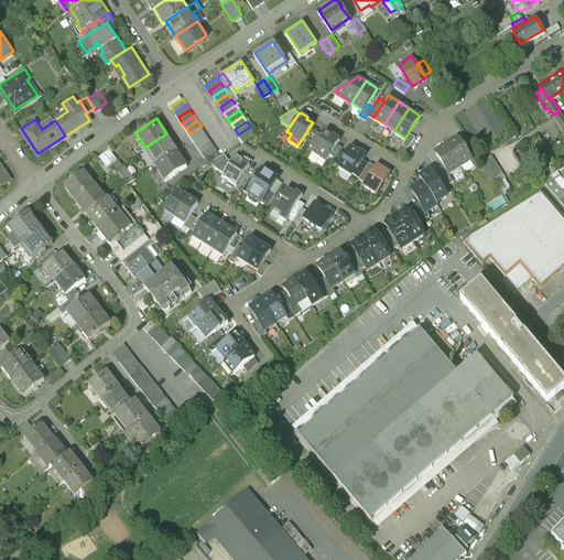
[(202,126),(190,133),(193,139),(205,131),(202,126)]
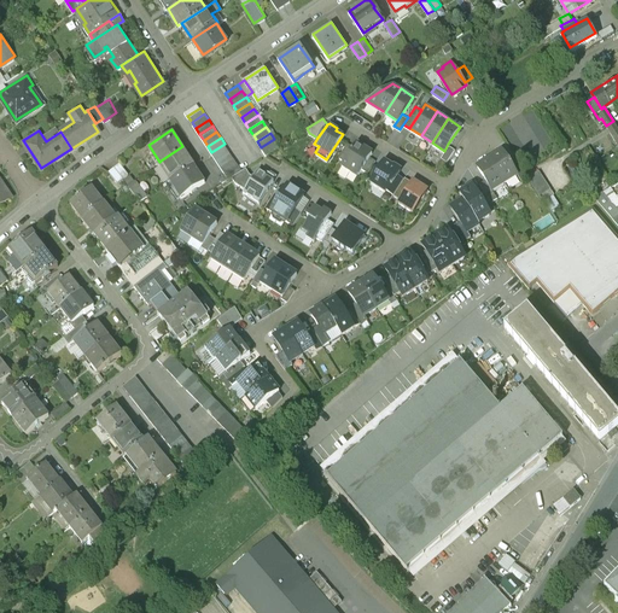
[(274,139),(261,147),(266,153),(278,145),(274,139)]
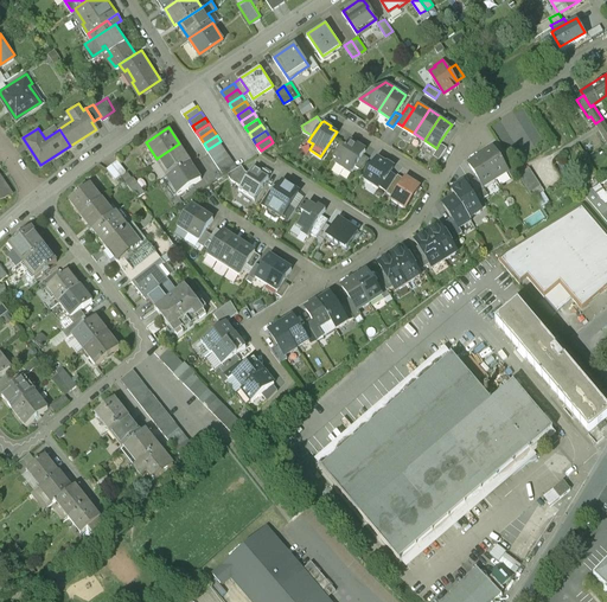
[(340,139),(332,152),(338,157),(346,142),(340,139)]
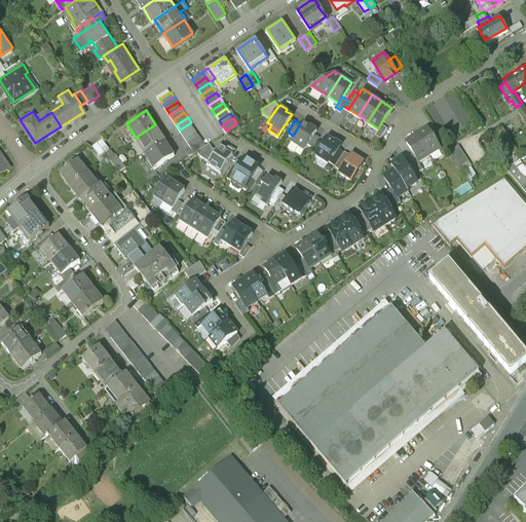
[(293,136),(290,139),(298,144),(299,142),(305,146),(307,142),(314,132),(316,128),(309,123),(308,125),(302,121),(300,123),(293,136)]
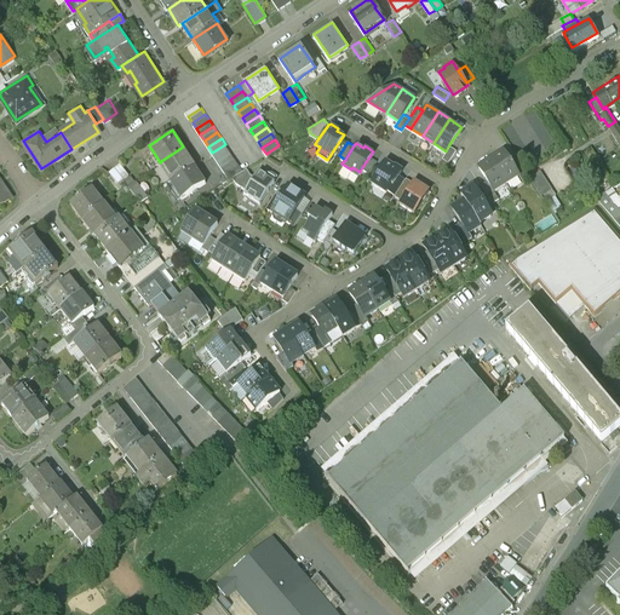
[(225,144),(212,153),(216,159),(229,150),(225,144)]
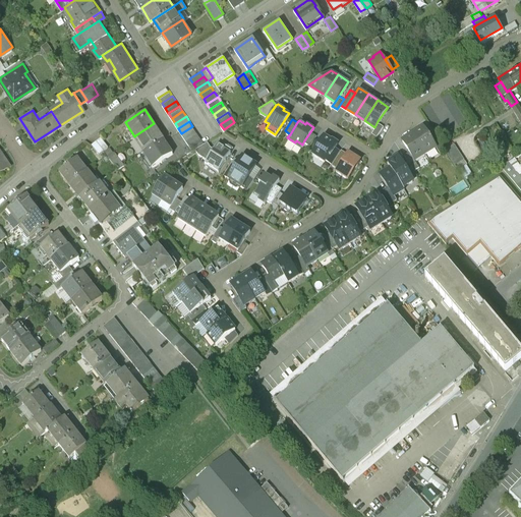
[(374,127),(371,131),(377,134),(383,124),(378,121),(374,127)]
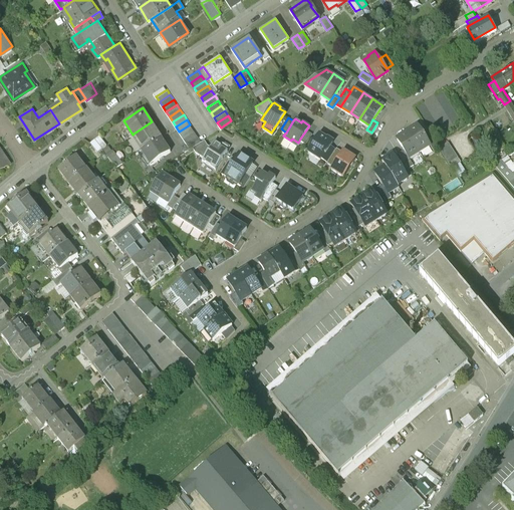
[(152,121),(134,134),(143,147),(160,136),(152,121)]
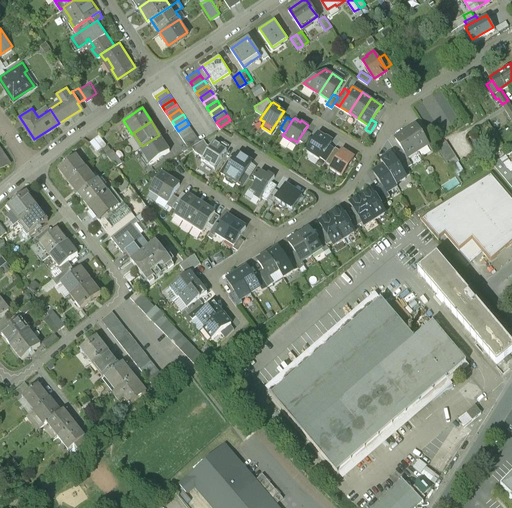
[(428,143),(415,123),(405,129),(417,149),(428,143)]
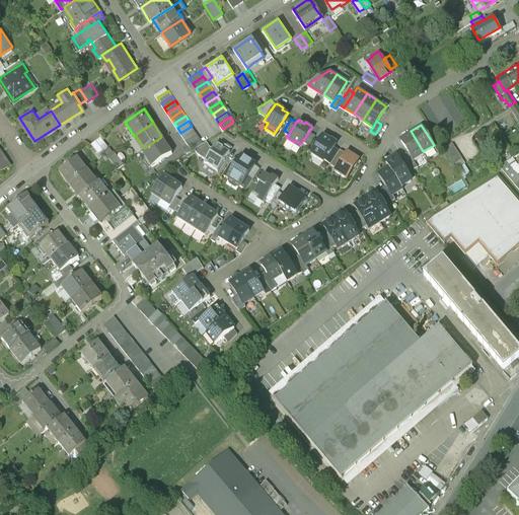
[(192,126),(180,133),(184,138),(196,131),(192,126)]
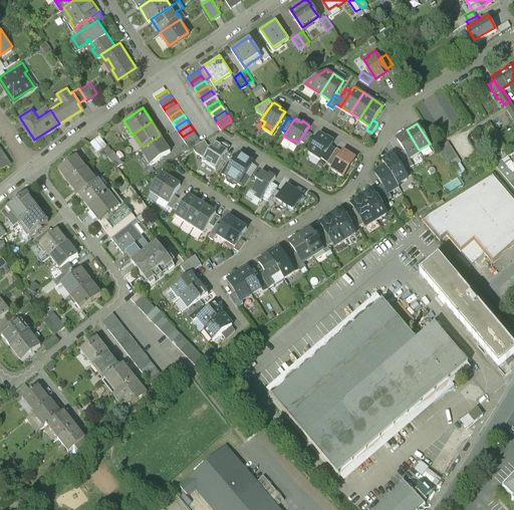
[(307,129),(300,139),(305,142),(312,132),(307,129)]
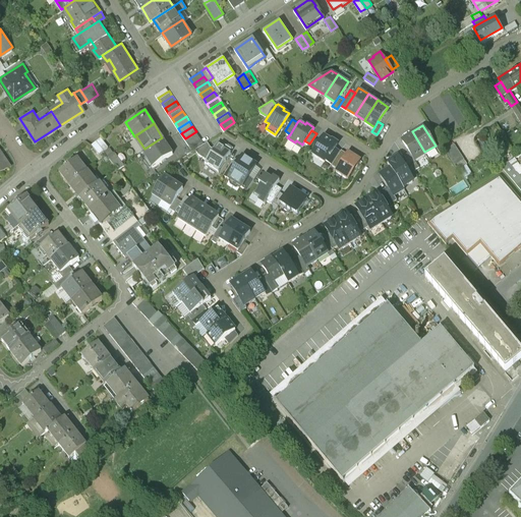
[(196,131),(185,138),(188,144),(199,136),(196,131)]
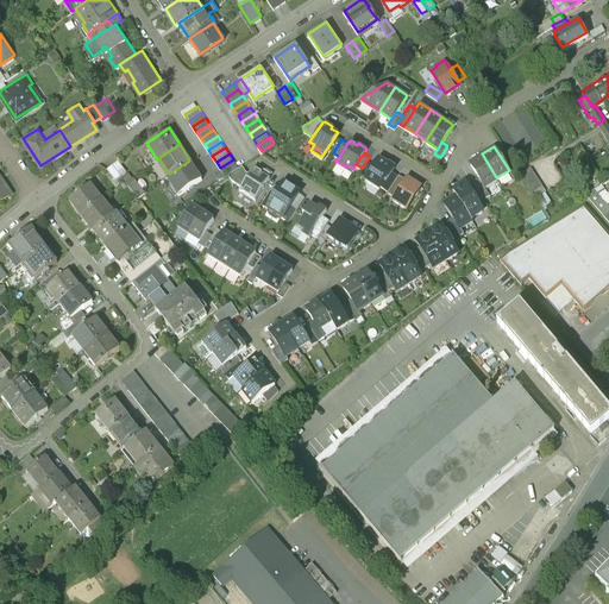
[(496,177),(482,153),(470,162),(478,175),(484,186),(496,177)]
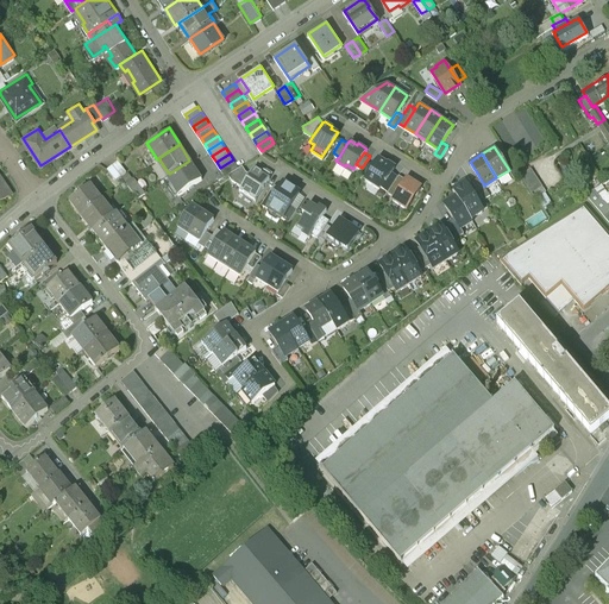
[(378,156),(364,177),(380,187),(381,184),(384,178),(385,180),(391,170),(395,165),(388,161),(387,162),(378,156)]
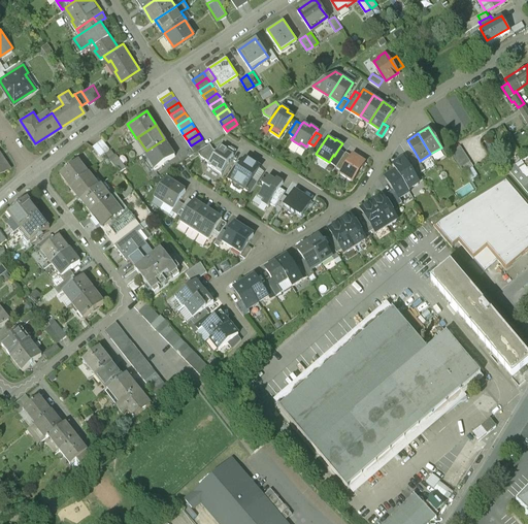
[(109,146),(102,136),(97,140),(104,150),(109,146)]
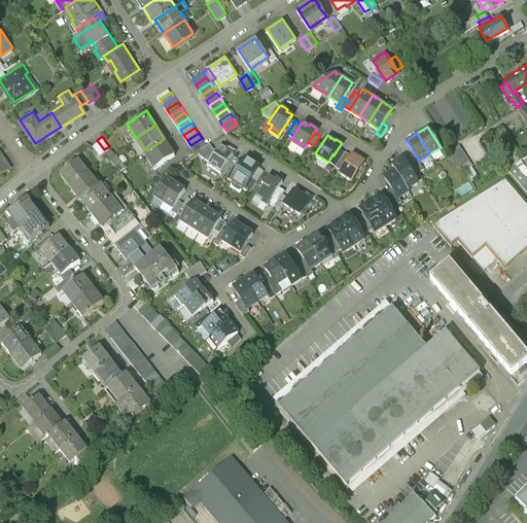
[(202,138),(190,145),(194,150),(197,149),(205,144),(202,138)]
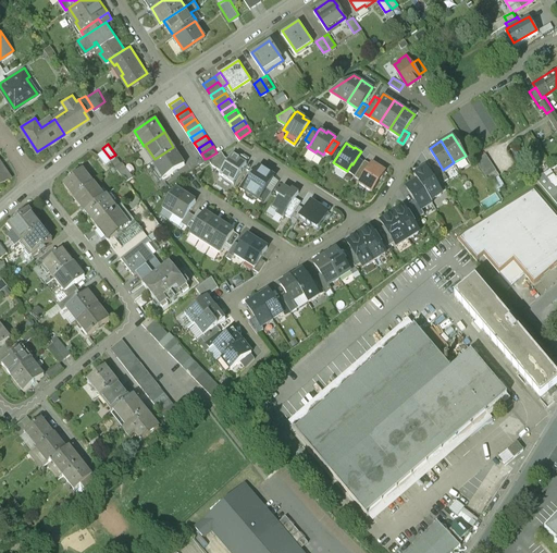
[(155,159),(147,164),(158,180),(184,162),(174,147),(173,147),(155,159)]
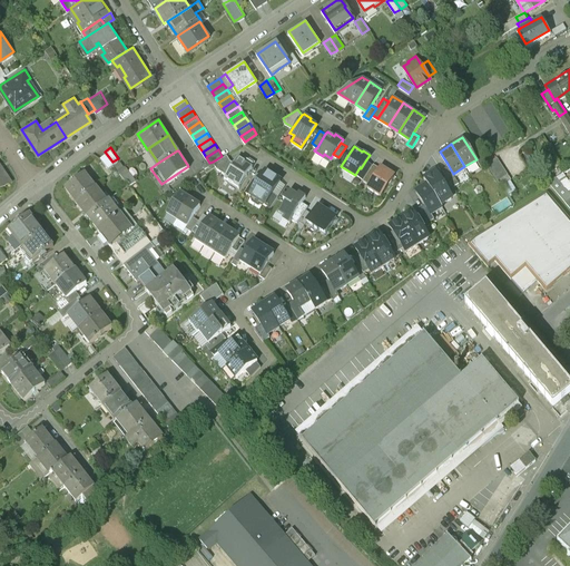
[(112,162),(105,152),(99,156),(108,166),(112,162)]
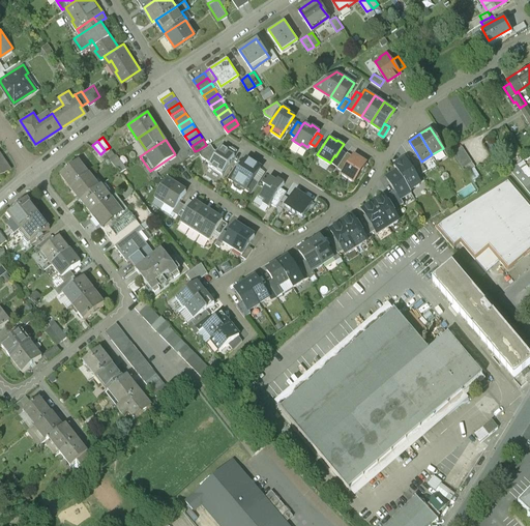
[(206,145),(198,150),(202,155),(210,161),(217,149),(213,147),(210,142),(206,145)]
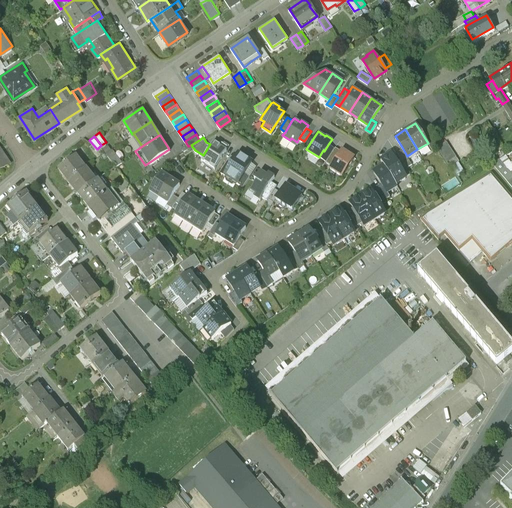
[(218,142),(213,139),(210,144),(203,155),(201,158),(214,166),(226,148),(225,147),(227,144),(220,139),(218,142)]
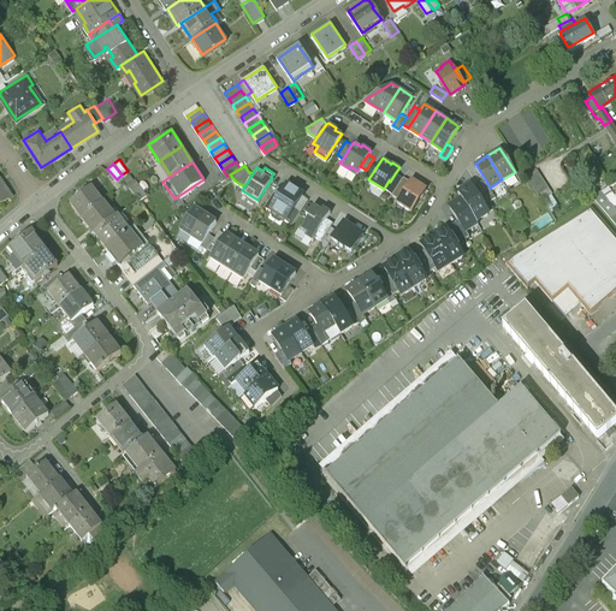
[(537,167),(525,175),(537,191),(548,185),(537,167)]
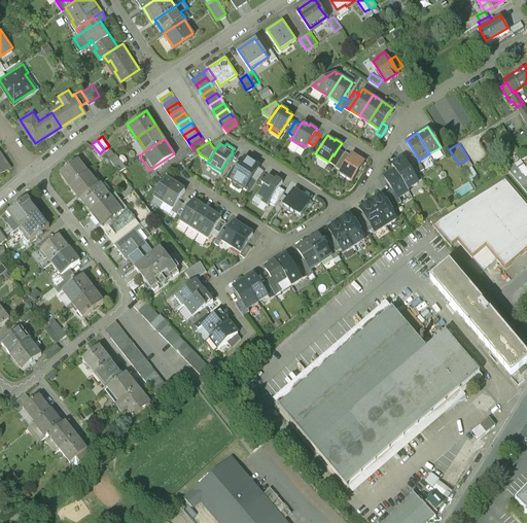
[(339,147),(334,155),(332,154),(329,160),(336,164),(339,159),(344,150),(339,147)]
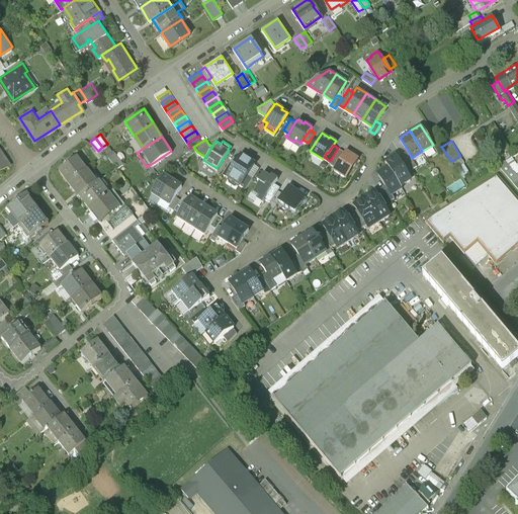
[(0,168),(9,163),(0,149),(0,168)]
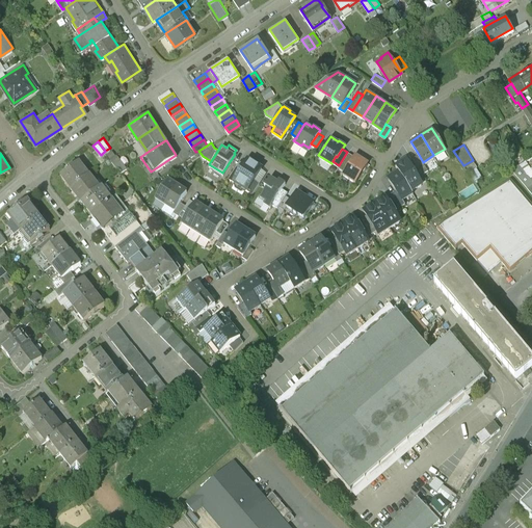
[(355,153),(342,173),(355,181),(368,161),(355,153)]
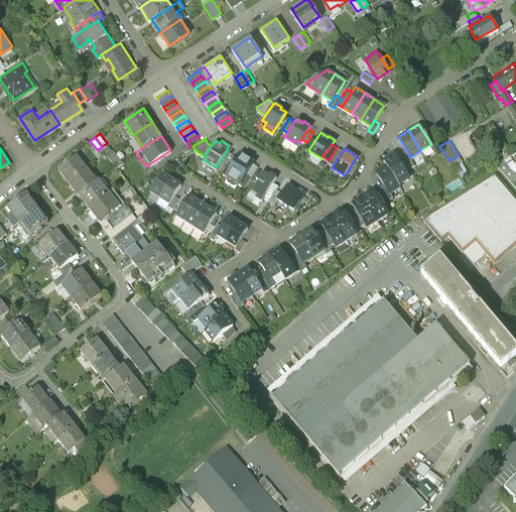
[(410,157),(405,148),(400,151),(409,166),(414,163),(410,157)]
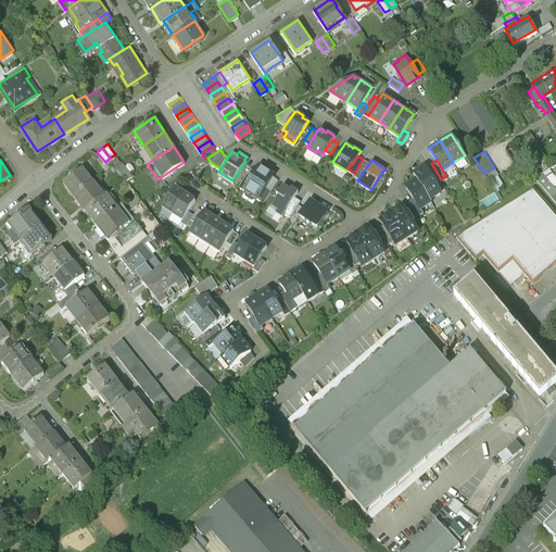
[(429,173),(425,165),(424,165),(422,163),(417,167),(418,170),(413,172),(416,177),(429,198),(430,198),(440,190),(440,189),(429,173)]
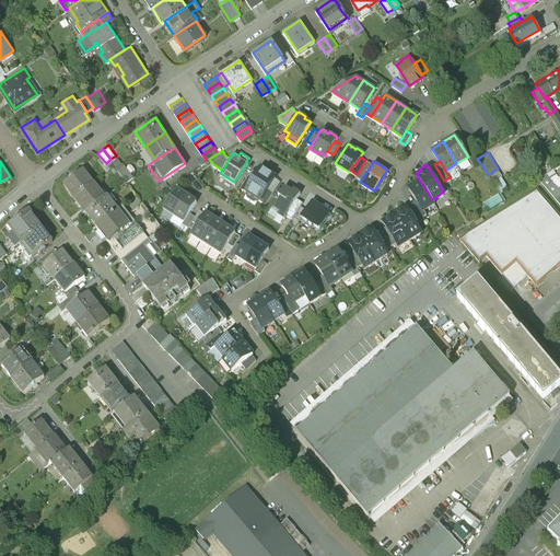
[(253,177),(245,189),(259,199),(267,187),(276,175),(260,165),(253,177)]
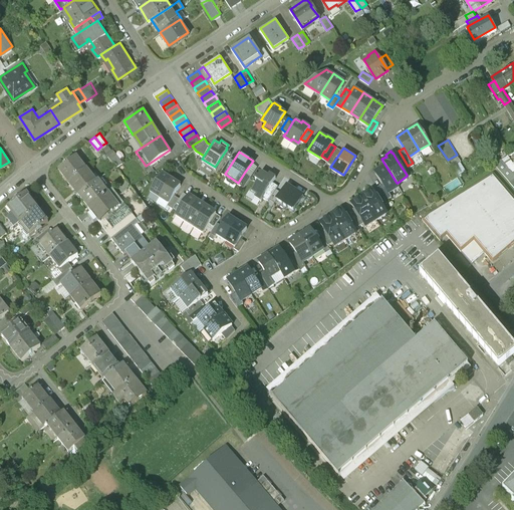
[(76,154),(58,168),(68,180),(85,166),(76,154)]
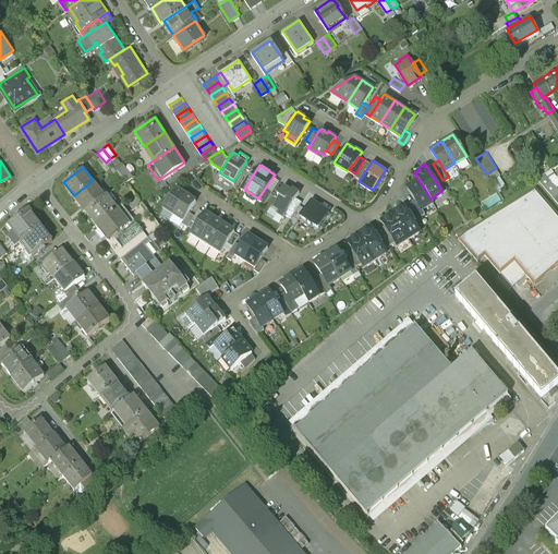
[(557,178),(550,167),(536,176),(552,194),(557,190),(557,178)]
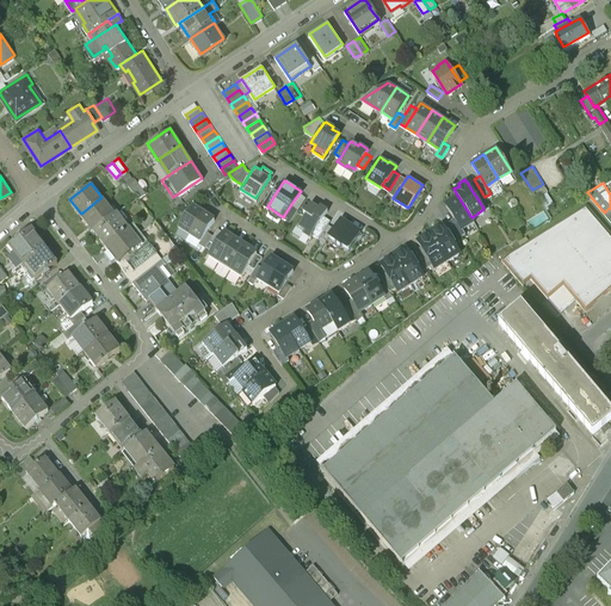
[(489,204),(477,186),(471,190),(483,208),(489,204)]
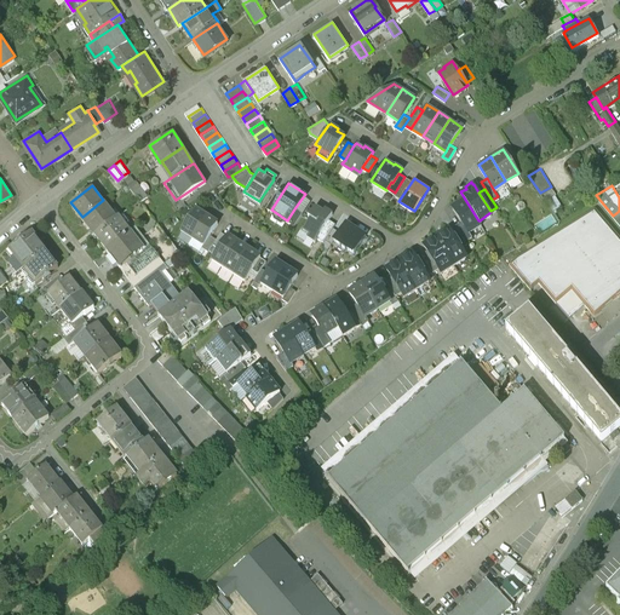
[(274,191),(265,206),(271,210),(280,196),(274,191)]
